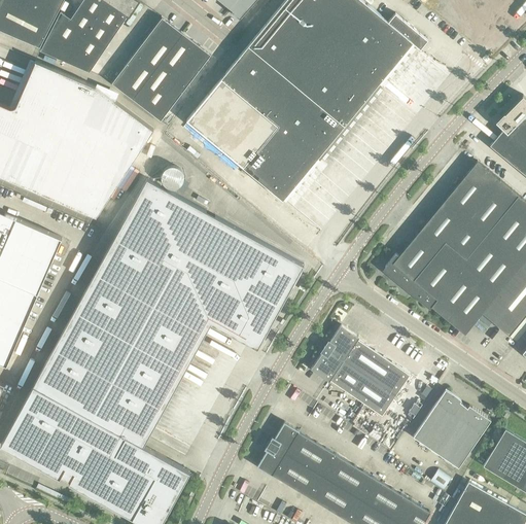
[(0,32),(39,50),(43,41),(64,0),(0,0),(0,32)]
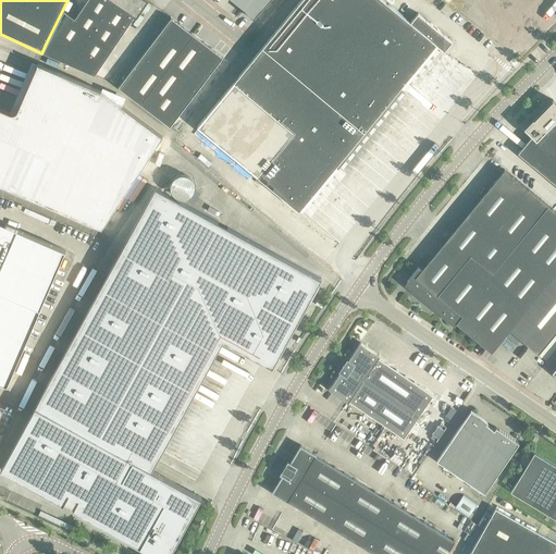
[(88,0),(74,22),(63,14),(41,56),(94,78),(119,40),(134,19),(136,21),(147,4),(140,0),(88,0)]
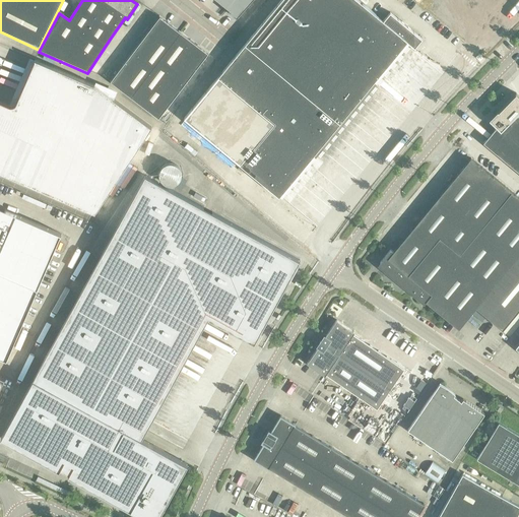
[(383,23),(353,0),(282,0),(183,121),(278,199),(386,68),(394,75),(422,42),(389,15),(383,23)]
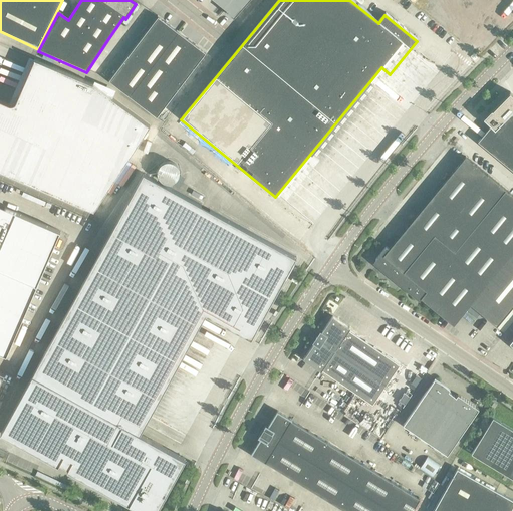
[(233,21),(249,0),(210,0),(226,13),(225,14),(233,21)]
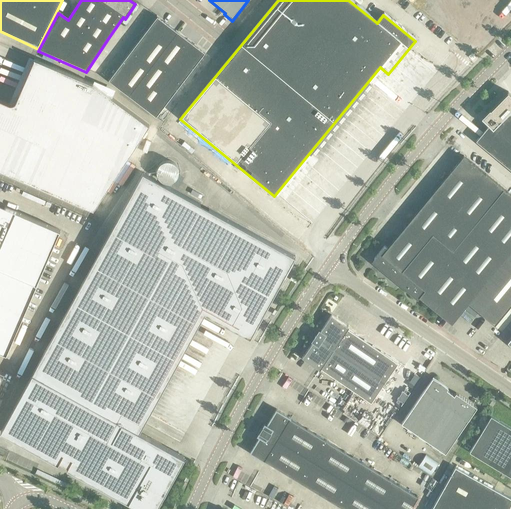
[(156,119),(204,55),(156,19),(108,82),(156,119)]
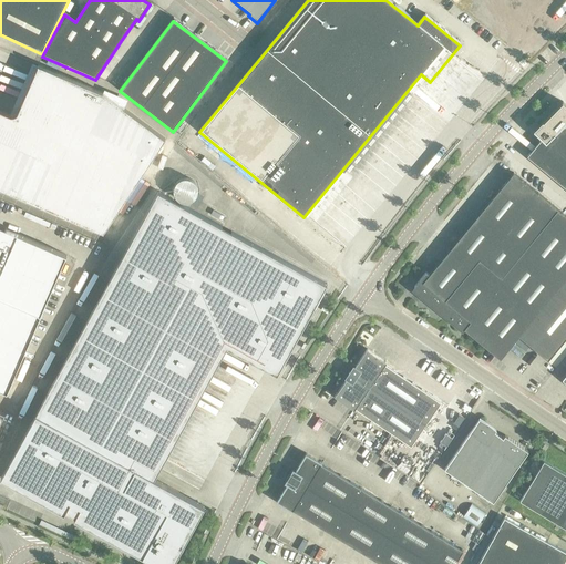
[(164,142),(102,96),(37,68),(37,69),(38,69),(14,121),(0,114),(0,190),(103,235),(164,142)]
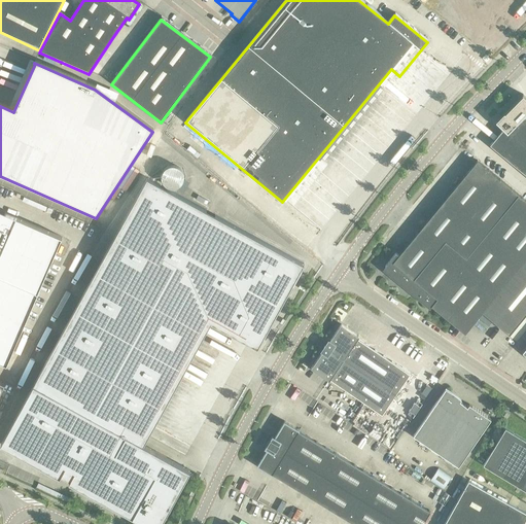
[(525,178),(525,101),(522,97),(495,125),(502,132),(489,148),(525,178)]
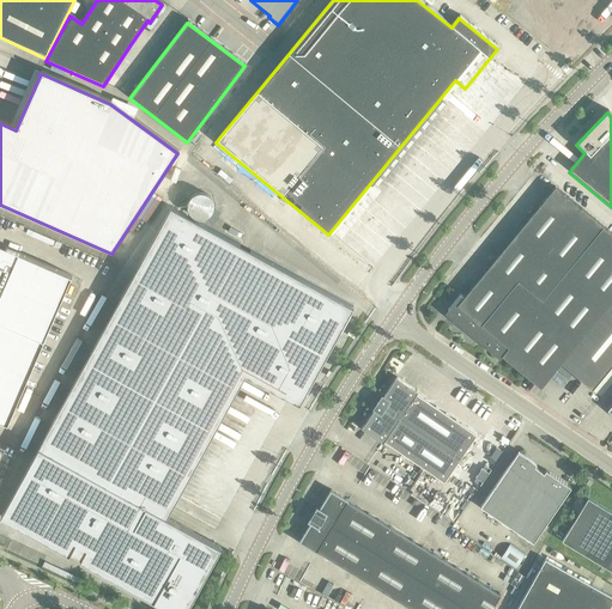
[(611,305),(611,237),(555,190),(462,300),(460,298),(444,316),(500,361),(502,359),(540,391),(611,305)]
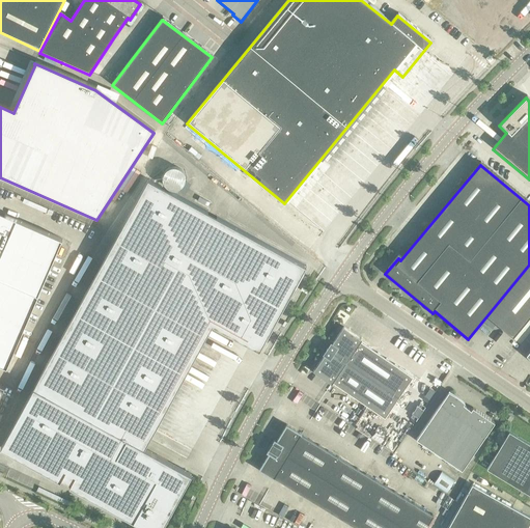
[(258,354),(305,269),(147,183),(0,450),(141,527),(163,527),(191,477),(143,448),(210,327),(258,354)]
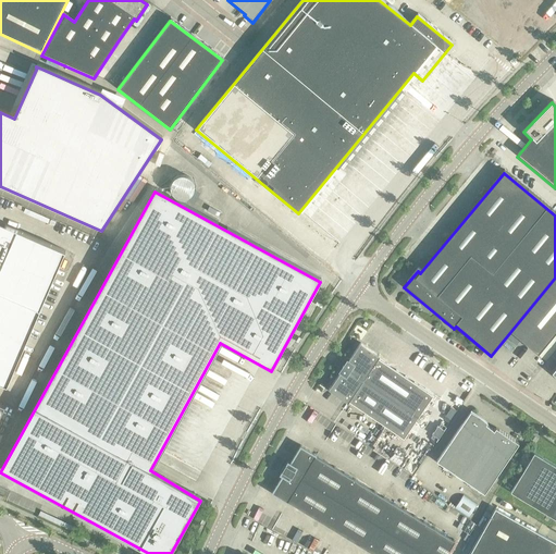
[(0,385),(7,389),(64,254),(0,225),(0,385)]
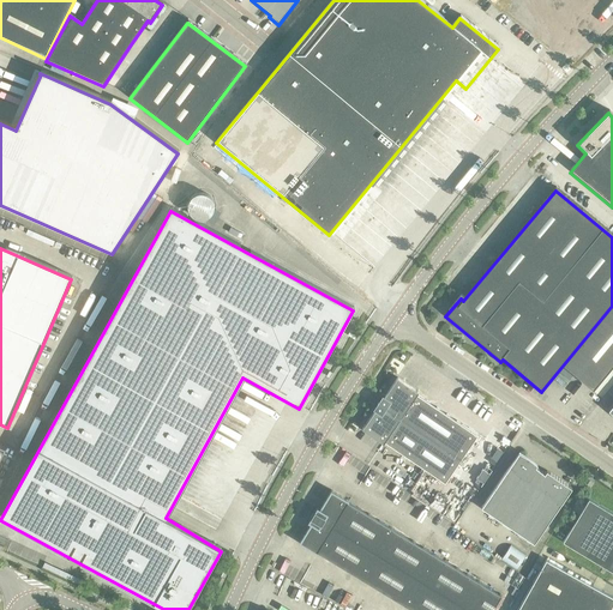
[(376,405),(379,408),(461,463),(476,439),(416,398),(418,396),(396,381),(379,406),(376,404),(376,405)]
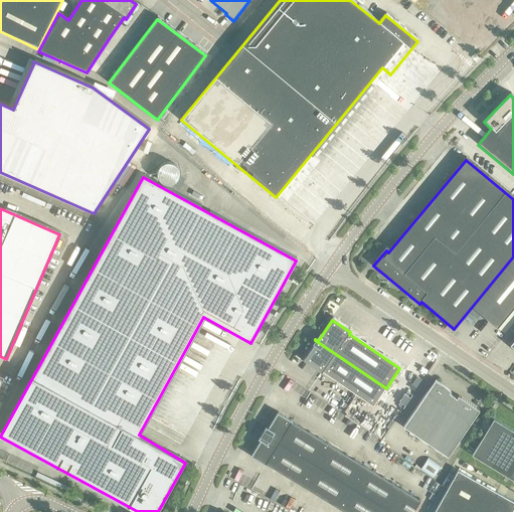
[(373,408),(386,388),(318,342),(303,363),(321,375),(322,373),(373,408)]
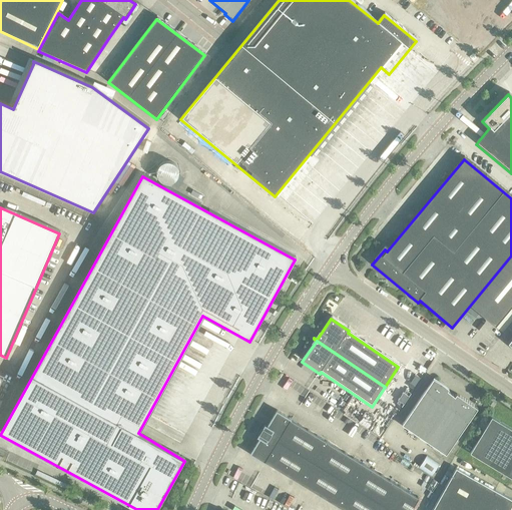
[(414,390),(420,382),(414,378),(409,386),(414,390)]
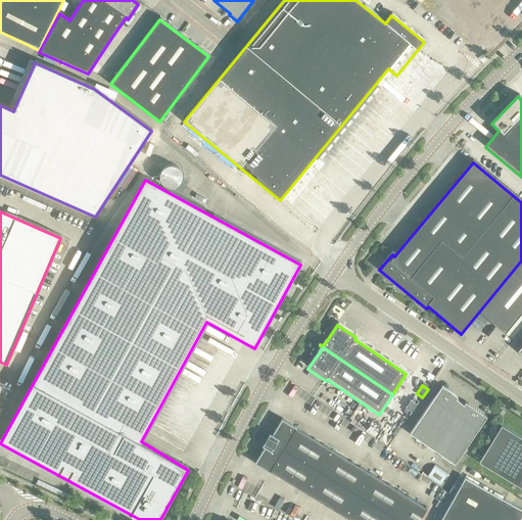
[(457,398),(441,388),(410,435),(455,466),(486,419),(465,405),(463,407),(456,402),(457,398)]
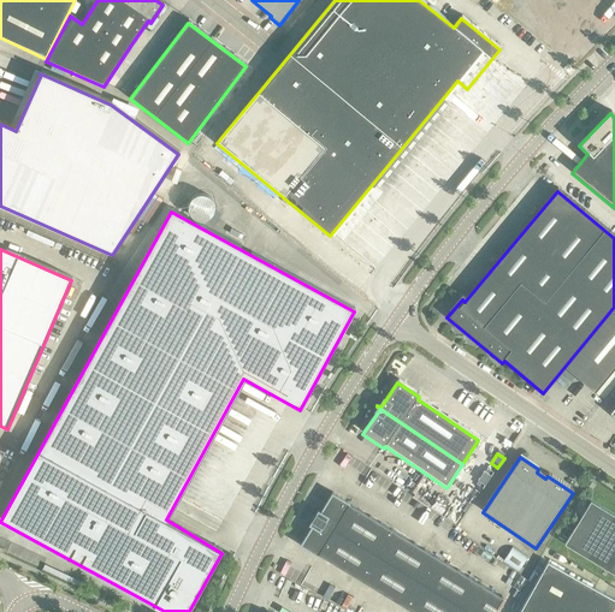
[(492,475),(486,471),(484,475),(484,474),(477,483),(478,485),(475,487),(482,491),(492,475)]
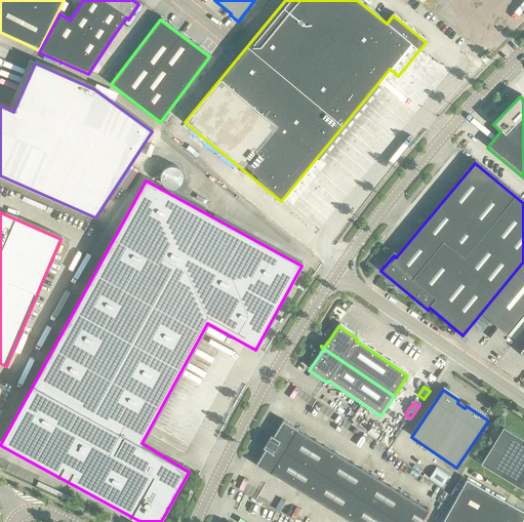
[(422,521),(429,513),(298,434),(296,432),(297,432),(282,423),(273,439),(271,437),(263,449),(266,451),(255,467),(270,476),(271,476),(346,521),(422,521)]
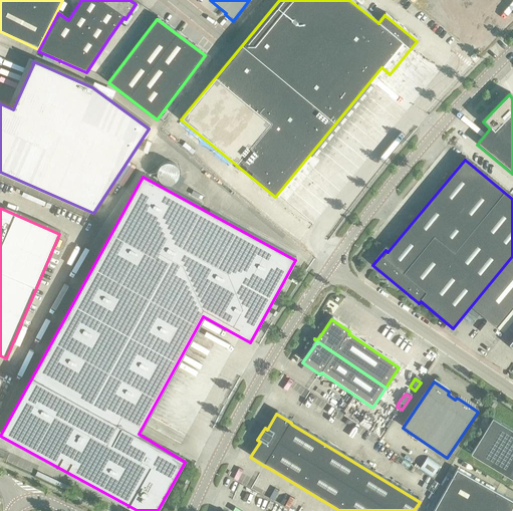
[(512,433),(492,421),(470,457),(512,482),(512,433)]
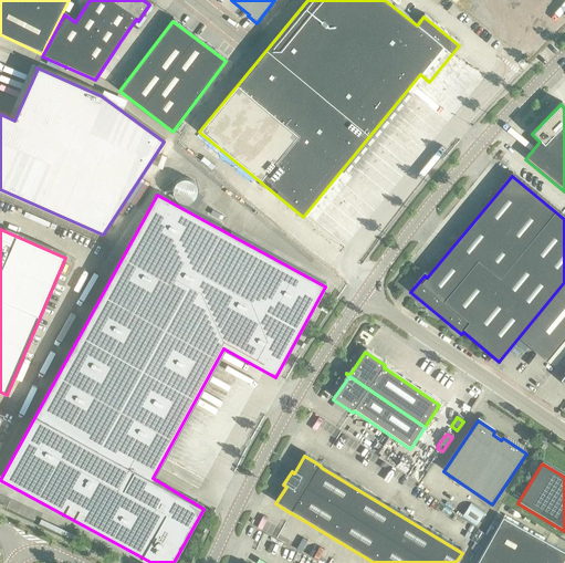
[(469,508),(461,521),(474,530),(483,518),(469,508)]
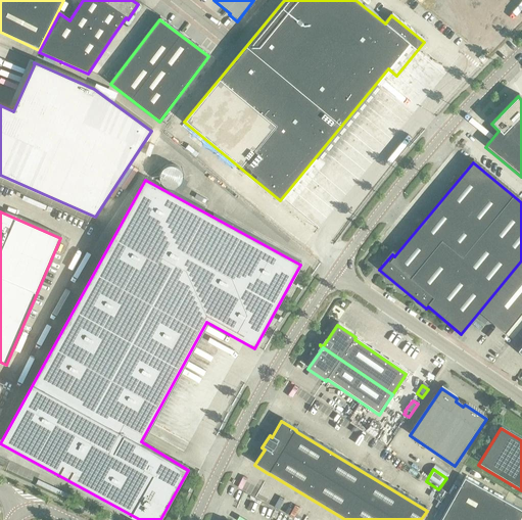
[(521,512),(464,480),(441,519),(520,519),(521,517),(521,512)]
